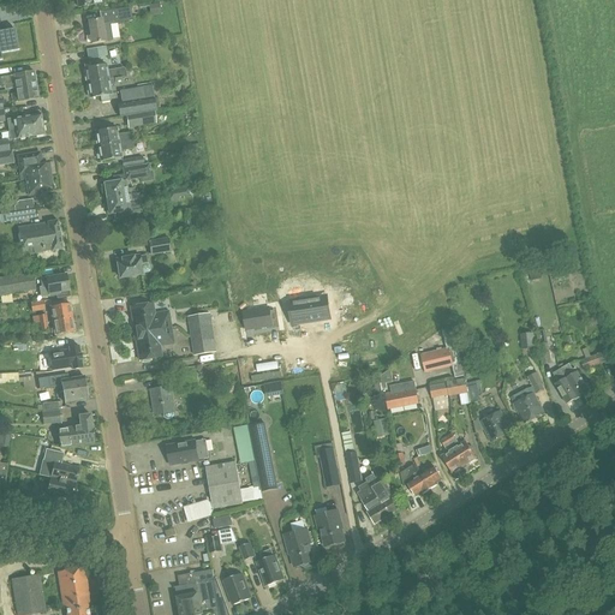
[(88,22),(91,45),(106,42),(105,41),(112,40),(109,25),(132,22),(130,7),(99,12),(100,19),(88,22)]
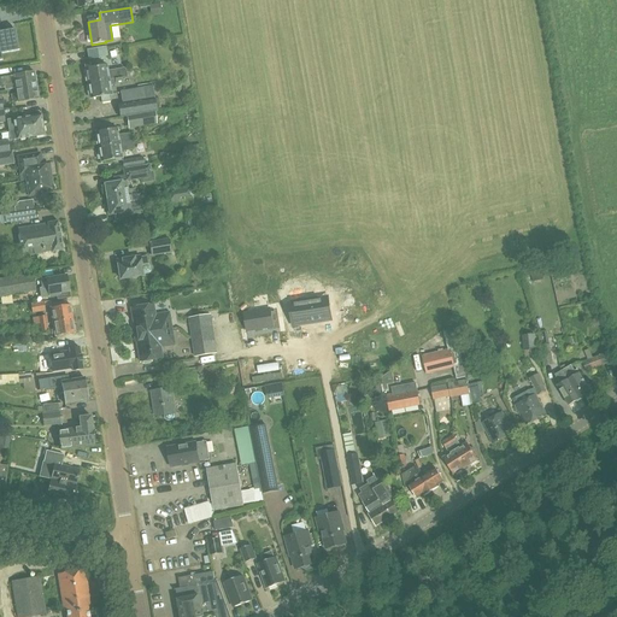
[(19,50),(16,28),(0,30),(0,59),(3,60),(1,53),(19,50)]
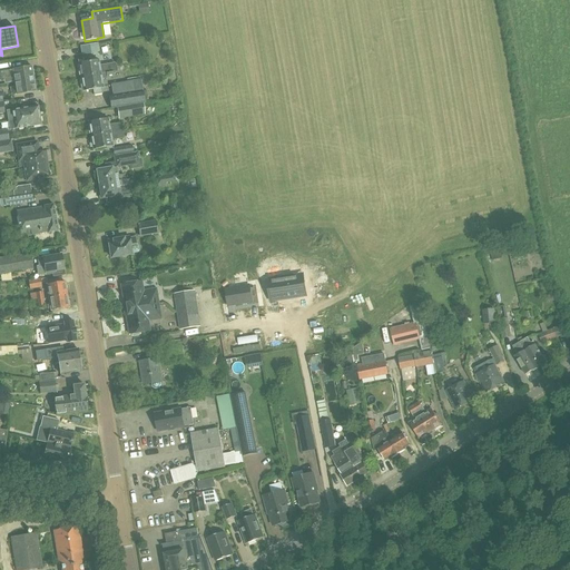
[(89,45),(91,53),(99,52),(97,43),(89,45)]
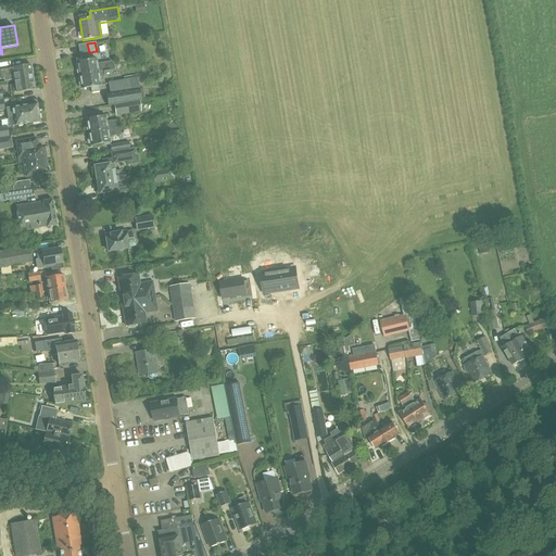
[(77,62),(79,76),(111,71),(110,71),(114,70),(113,63),(111,62),(97,64),(96,59),(95,59),(93,58),(89,59),(89,60),(77,62)]
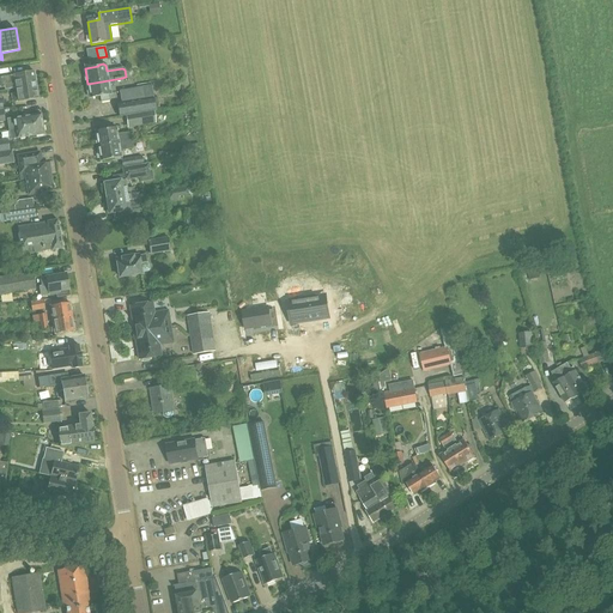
[(17,89),(36,86),(34,72),(0,77),(0,82),(1,86),(16,84),(17,89)]
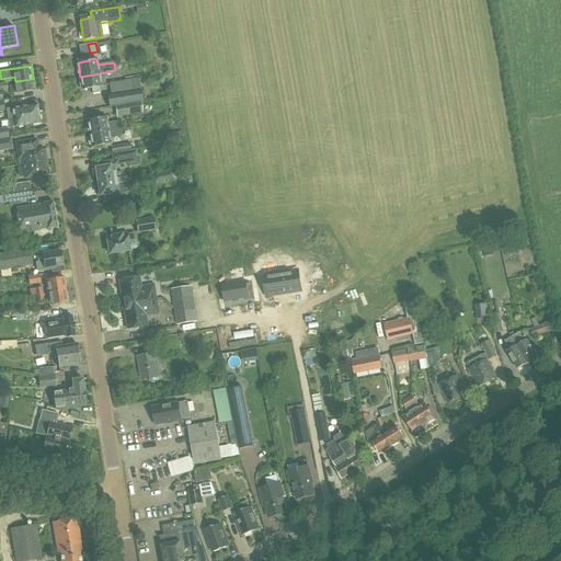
[(91,90),(91,94),(100,93),(100,88),(101,88),(100,79),(105,78),(112,77),(112,71),(80,77),(82,91),(91,90)]
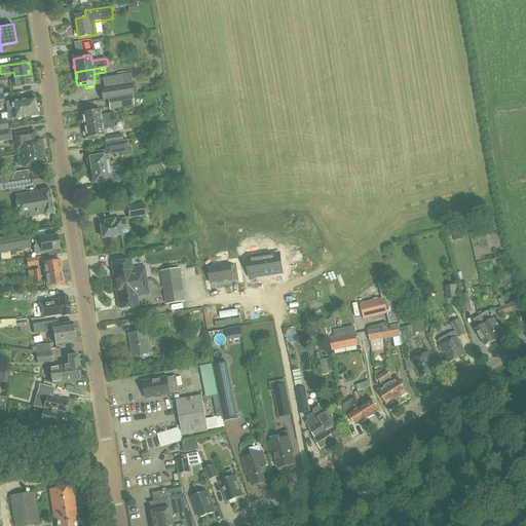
[(15,86),(16,88),(33,85),(31,74),(14,76),(14,80),(9,81),(10,87),(15,86)]
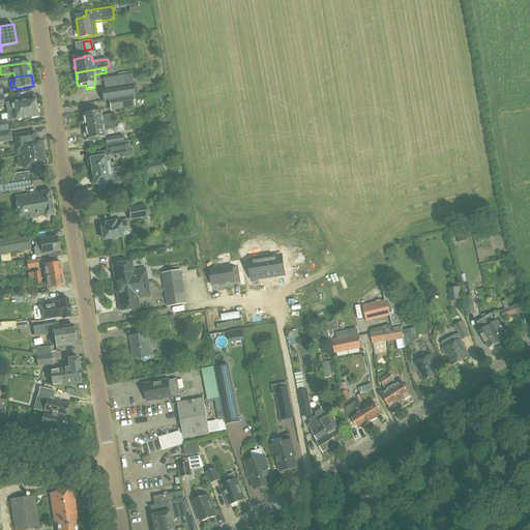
[(108,100),(133,96),(135,96),(133,85),(130,75),(102,79),(105,89),(100,89),(102,101),(108,100)]
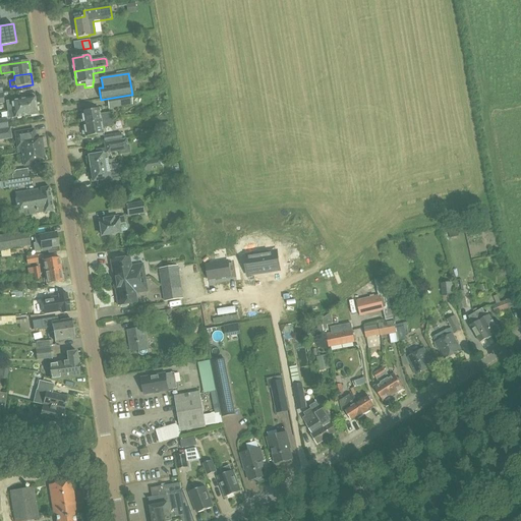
[(106,99),(108,109),(132,106),(130,95),(106,99)]
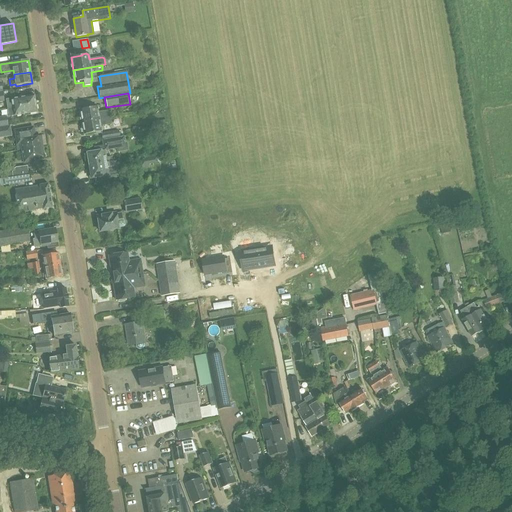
[(6,99),(7,109),(19,107),(18,106),(23,106),(23,105),(35,103),(33,95),(6,99)]
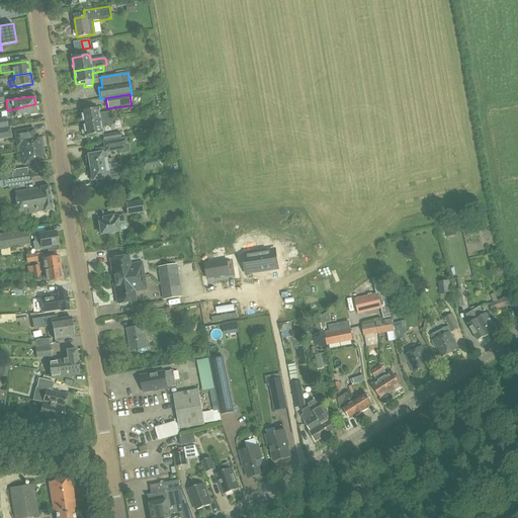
[(7,110),(8,117),(36,113),(35,104),(23,106),(23,107),(18,107),(19,108),(7,110)]
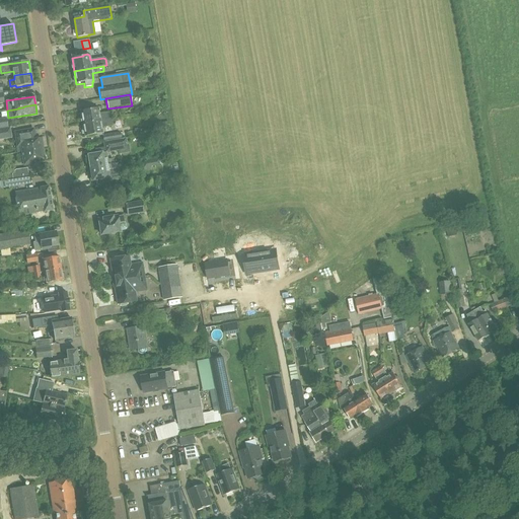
[(82,124),(112,119),(110,112),(98,114),(97,108),(96,106),(91,106),(91,110),(80,112),(82,124)]
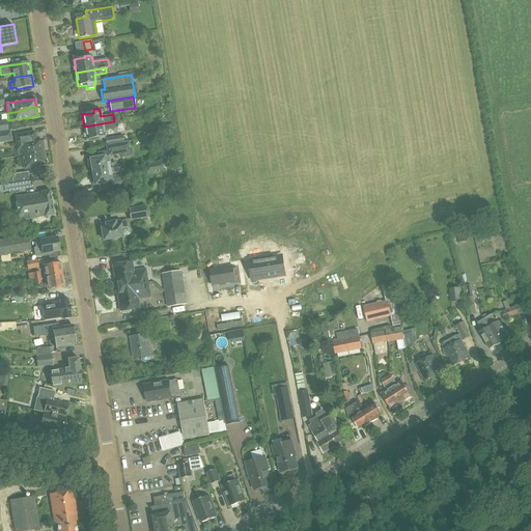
[(115,129),(114,121),(84,127),(87,139),(98,138),(99,139),(104,139),(104,136),(103,131),(115,129)]
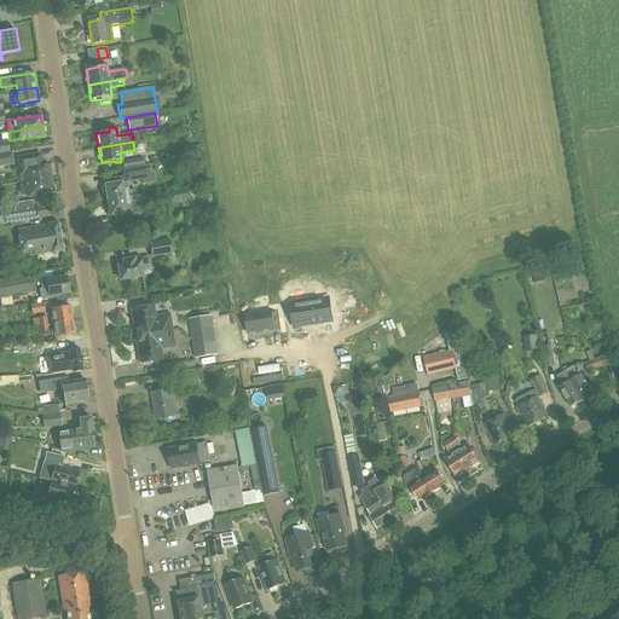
[(13,154),(0,155),(0,166),(15,165),(13,154)]
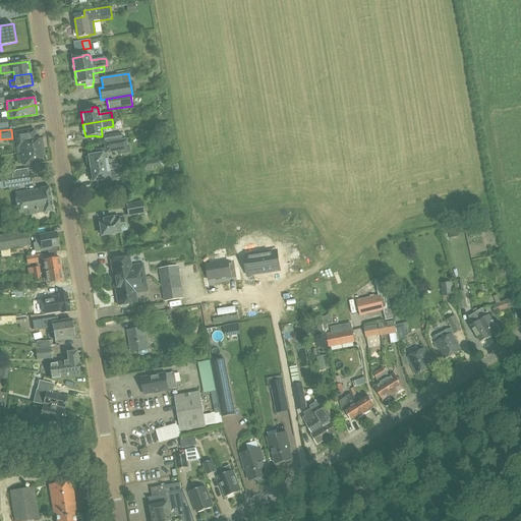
[(20,148),(21,152),(43,149),(41,138),(36,139),(35,129),(13,132),(16,149),(20,148)]
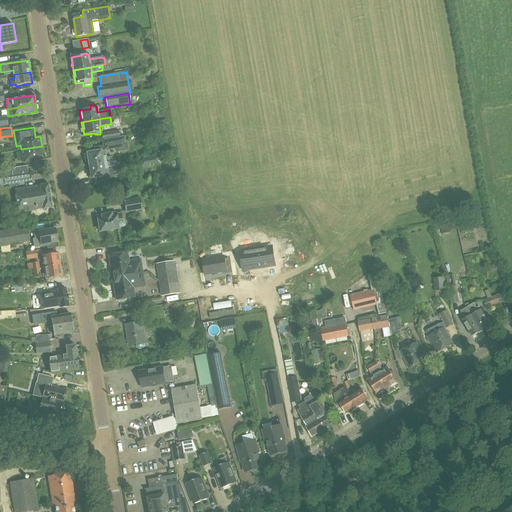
[(101,134),(102,140),(119,137),(118,131),(111,132),(101,134)]
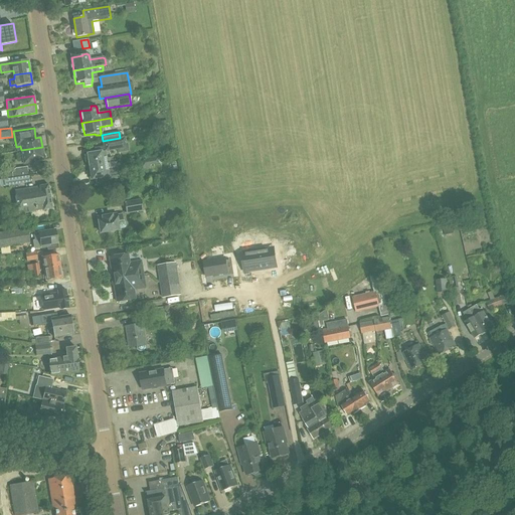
[(96,153),(88,155),(86,155),(87,160),(88,160),(90,167),(113,163),(113,158),(107,159),(106,152),(118,150),(118,153),(129,151),(128,143),(126,144),(125,137),(103,141),(103,147),(95,148),(96,153)]
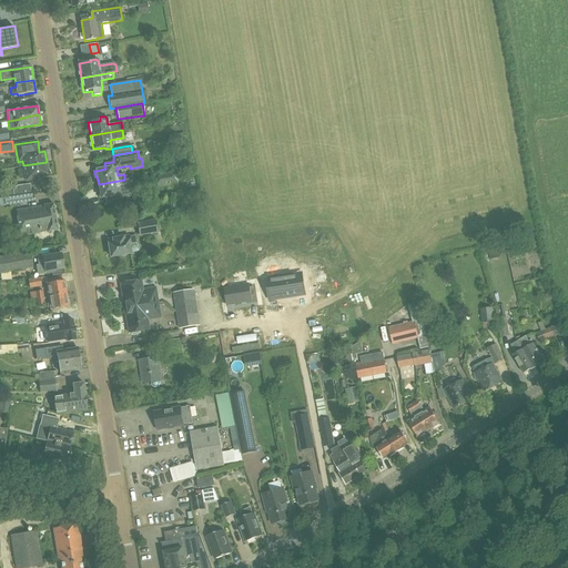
[(23,165),(26,181),(39,179),(39,175),(48,174),(47,162),(23,165)]
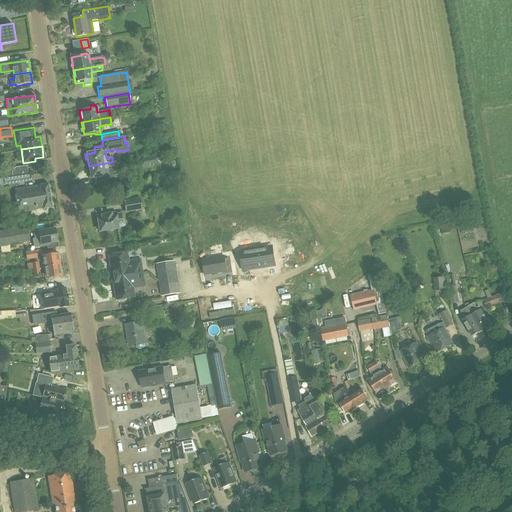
[(140,161),(142,168),(148,167),(147,165),(157,163),(156,158),(140,161)]
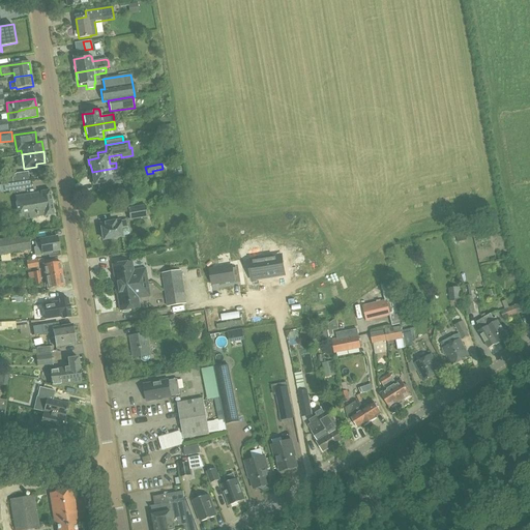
[(92,172),(94,184),(108,182),(108,181),(112,180),(111,173),(117,172),(116,168),(92,172)]
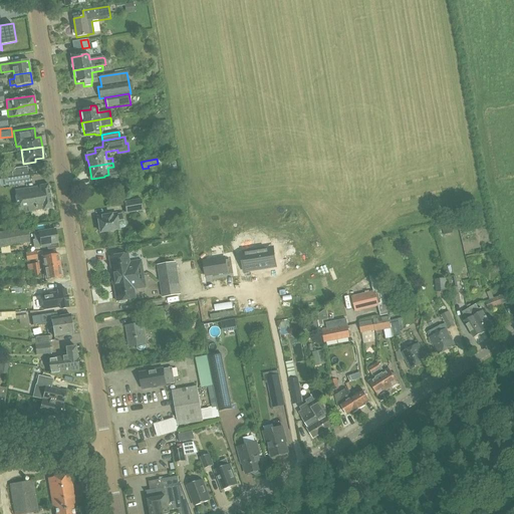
[(11,173),(12,178),(28,176),(27,167),(15,168),(11,173)]
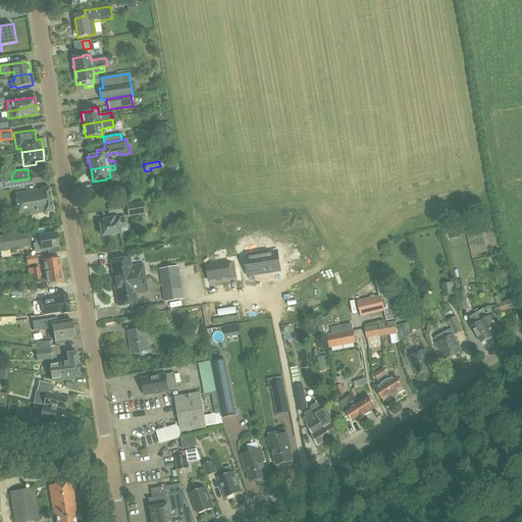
[(118,188),(120,199),(127,197),(124,186),(118,188)]
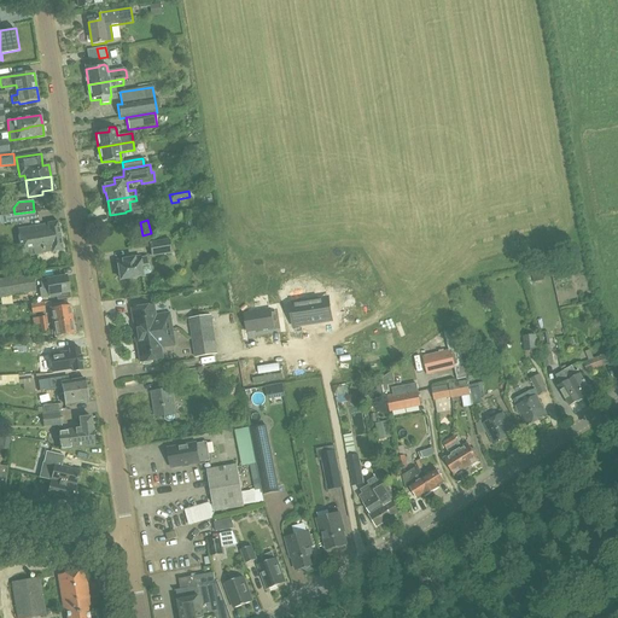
[(17,228),(22,257),(63,250),(57,221),(17,228)]
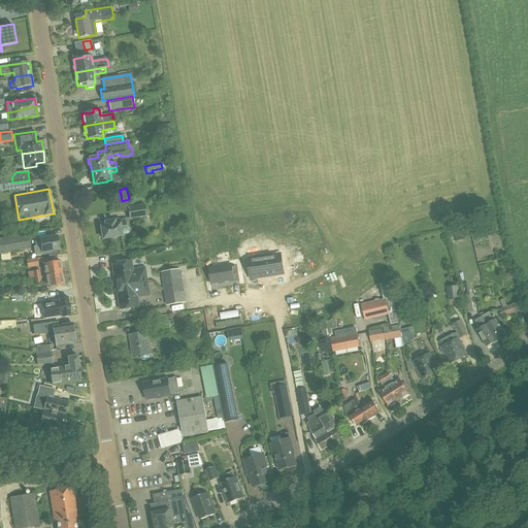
[(127,207),(129,220),(146,217),(143,204),(127,207)]
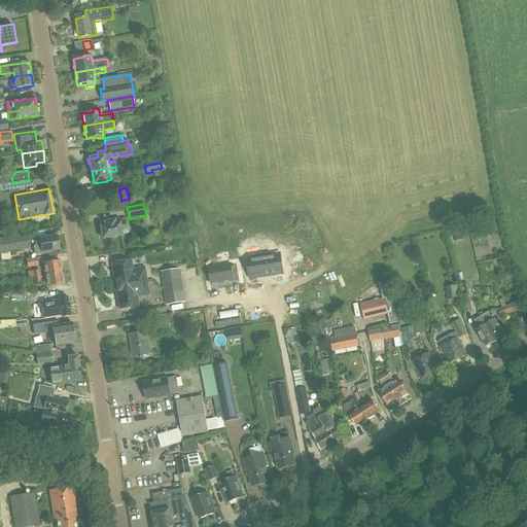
[(128,226),(126,225),(119,227),(118,222),(101,225),(103,238),(120,235),(127,234),(129,232),(128,226)]
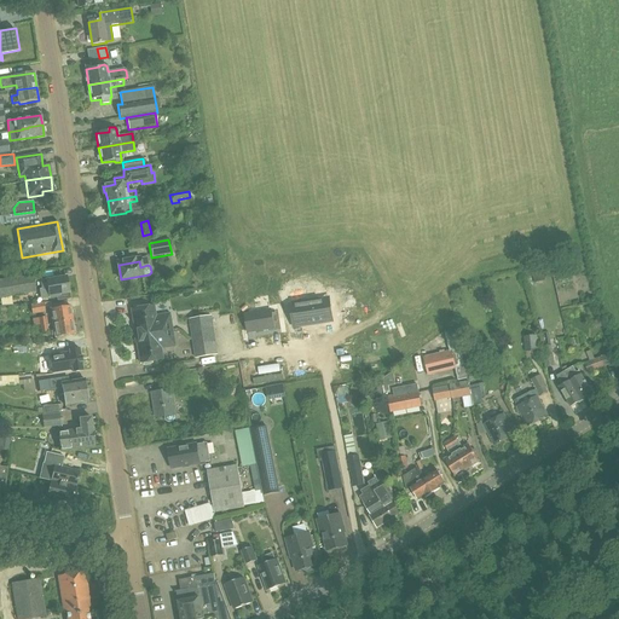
[(532,272),(534,282),(544,279),(543,270),(532,272)]
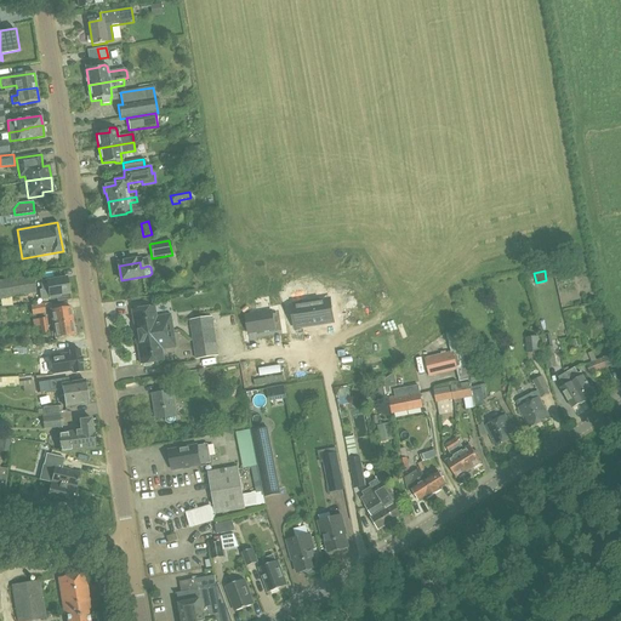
[(0,280),(0,298),(35,292),(33,277),(0,280)]
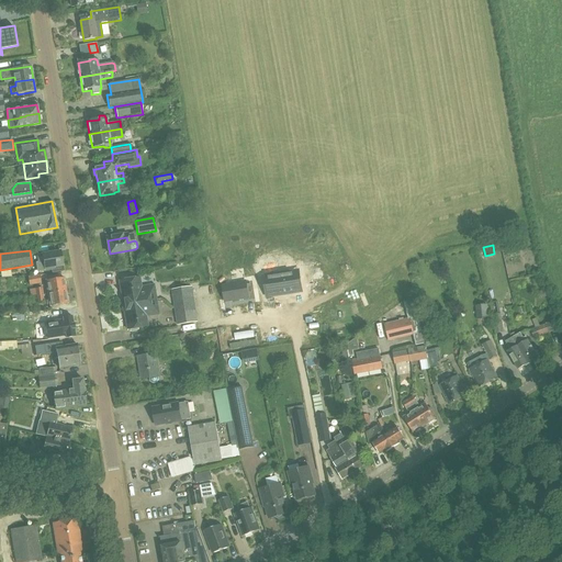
[(51,270),(52,272),(64,271),(63,267),(60,251),(42,254),(42,255),(37,256),(37,262),(35,262),(37,272),(51,270)]
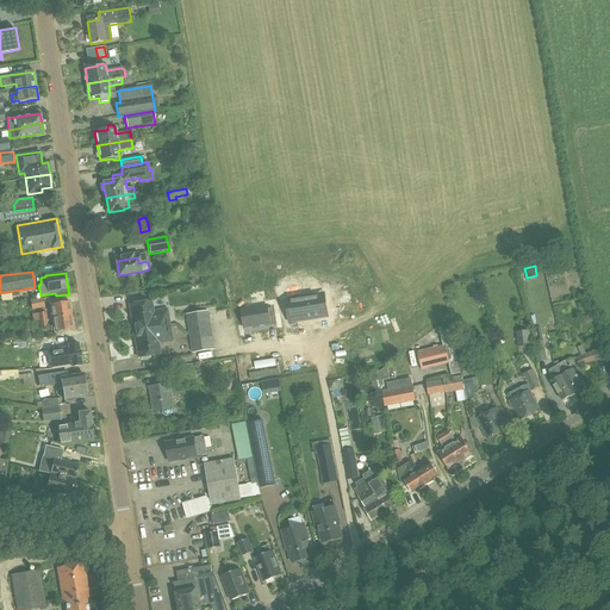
[(324,294),(291,299),(294,322),(328,316),(324,294)]
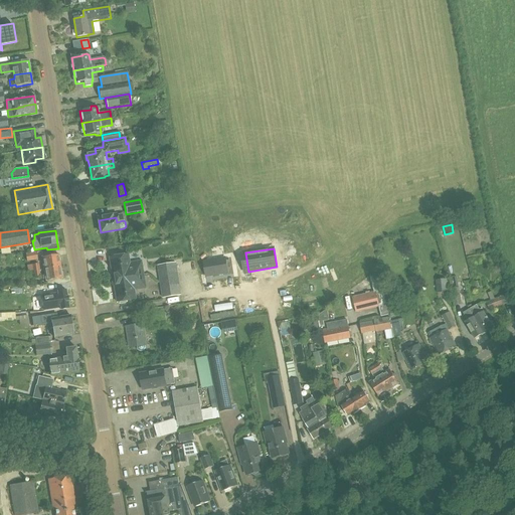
[(25,253),(26,262),(37,260),(35,252),(25,253)]
